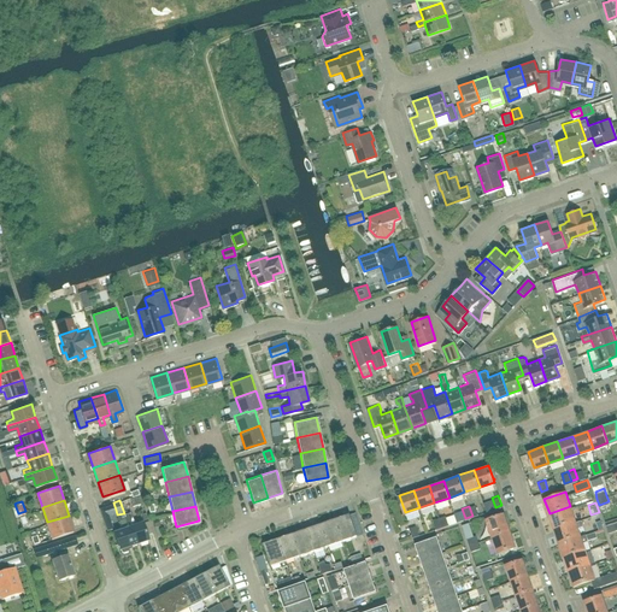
[(570,506),(550,513),(554,528),(575,521),(570,506)]
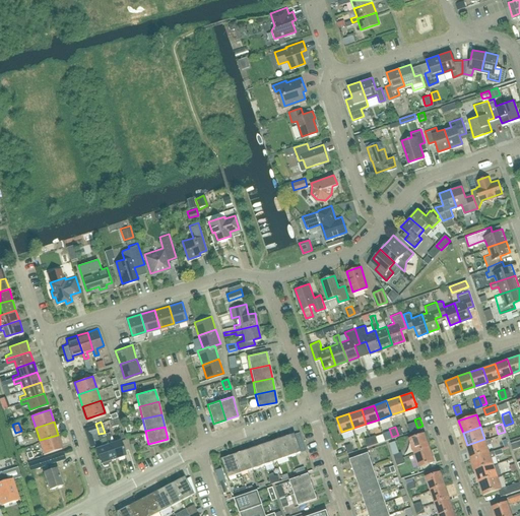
[(105,433),(113,457),(125,454),(120,439),(113,442),(110,431),(105,433)]
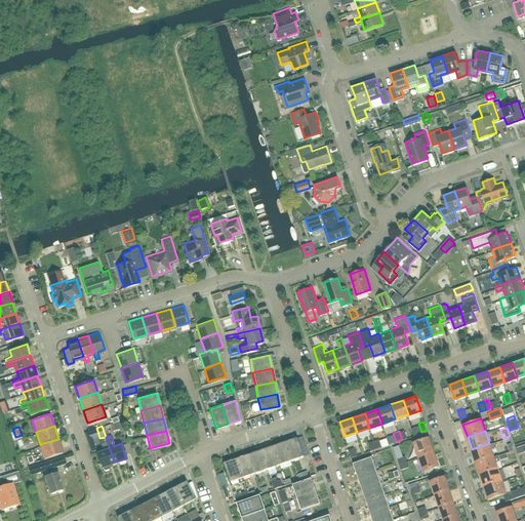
[(285,440),(291,459),(304,455),(297,436),(285,440)]
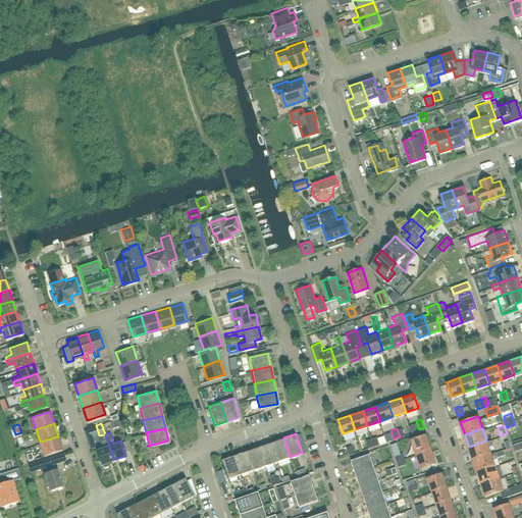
[(96,449),(101,463),(102,463),(103,464),(104,464),(106,464),(108,463),(107,461),(113,459),(105,434),(99,435),(103,447),(96,449)]
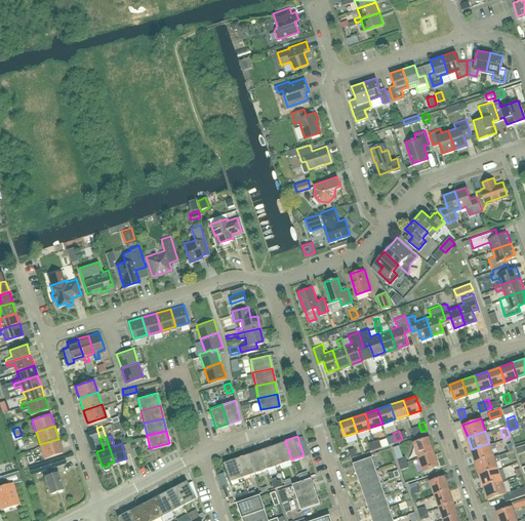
[(373,439),(376,447),(381,445),(379,437),(373,439)]
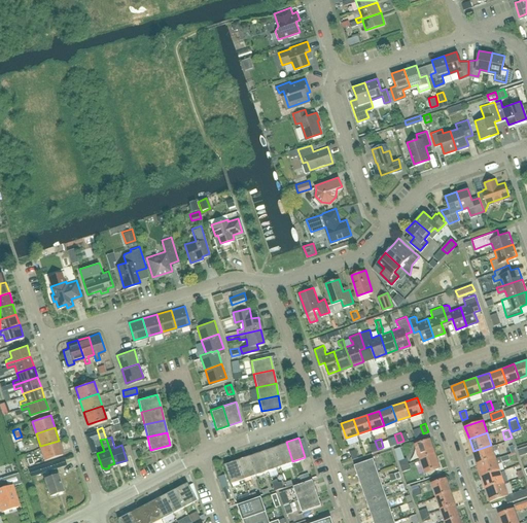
[(420,457),(435,452),(430,439),(415,444),(420,457)]
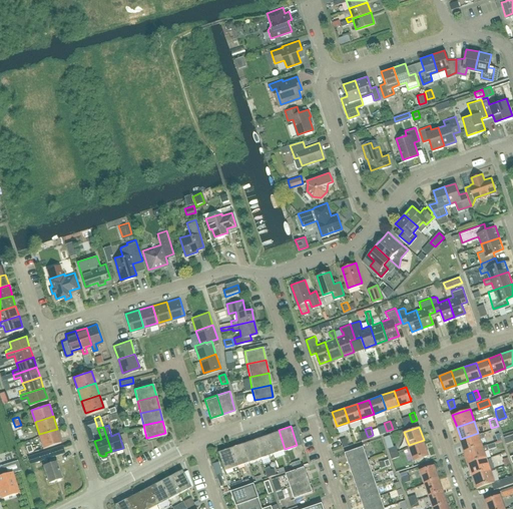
[(57,429),(39,434),(43,446),(60,440),(57,429)]
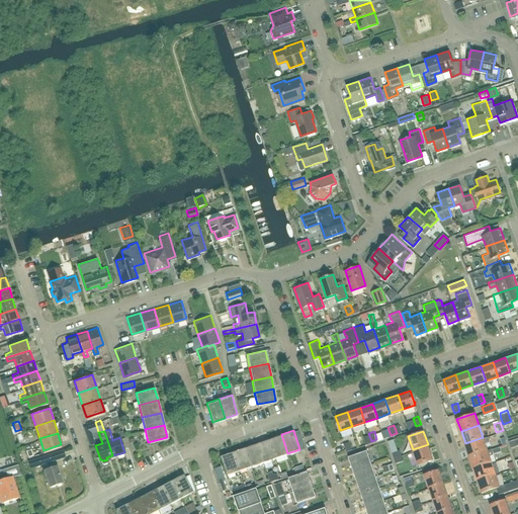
[(371,441),(368,433),(363,435),(366,443),(371,441)]
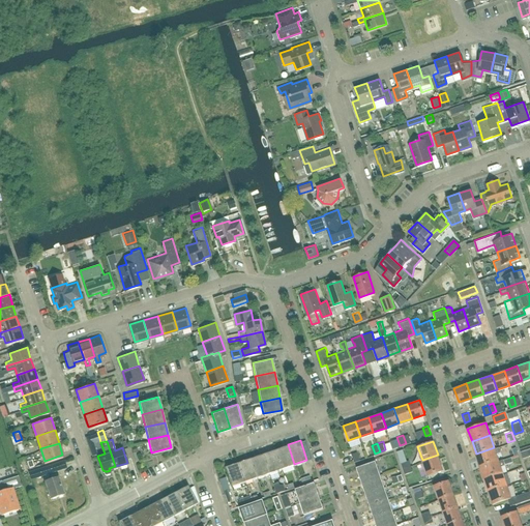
[(294,464),(288,444),(275,449),(282,468),(294,464)]
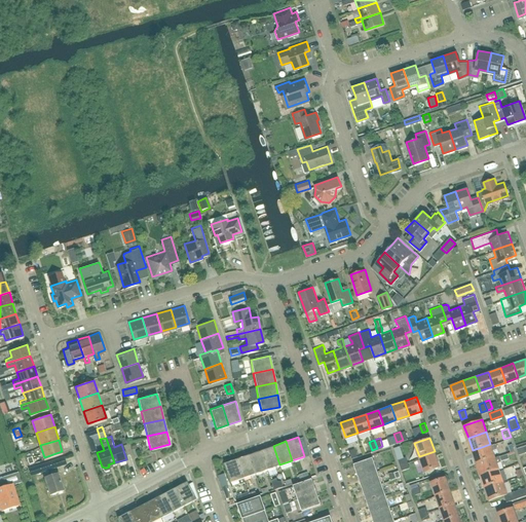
[(525,450),(525,443),(517,447),(519,453),(525,450)]
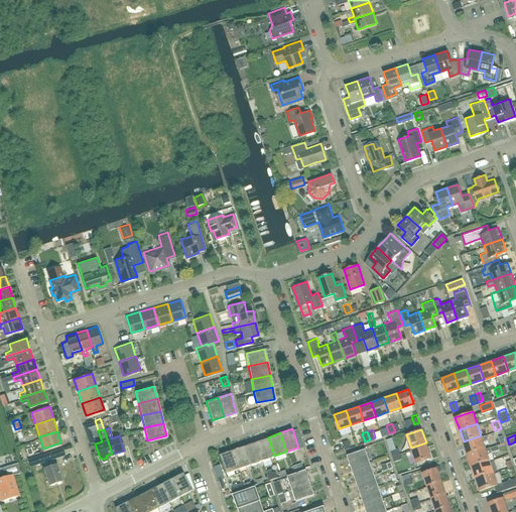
[(481,435),(464,441),(468,454),(485,446),(481,435)]
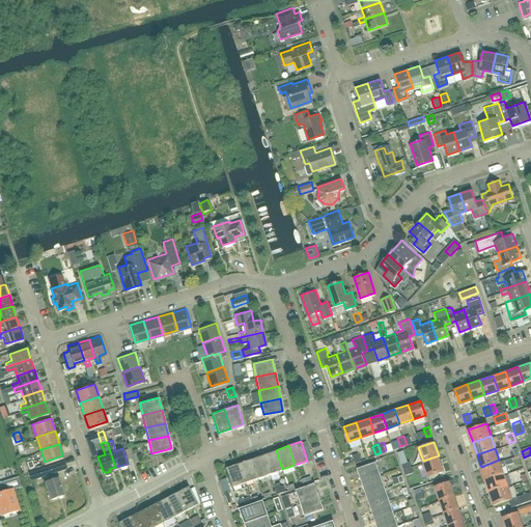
[(282,469),(276,450),(263,454),(270,473),(282,469)]
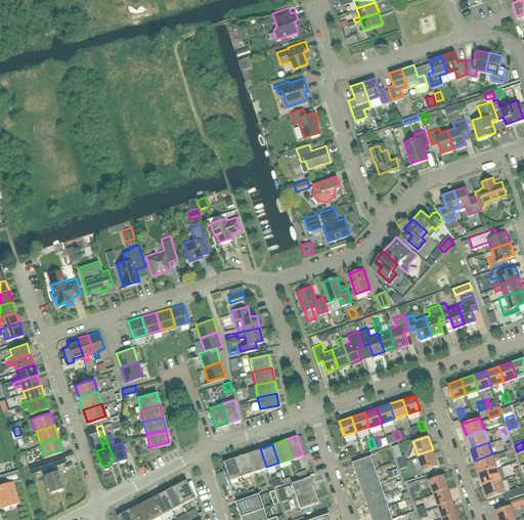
[(350,456),(356,452),(353,445),(347,447),(350,456)]
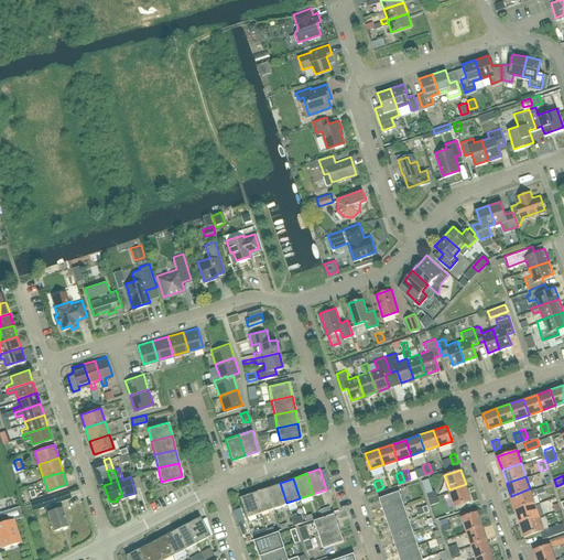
[(267,487),(273,507),(286,503),(280,483),(267,487)]
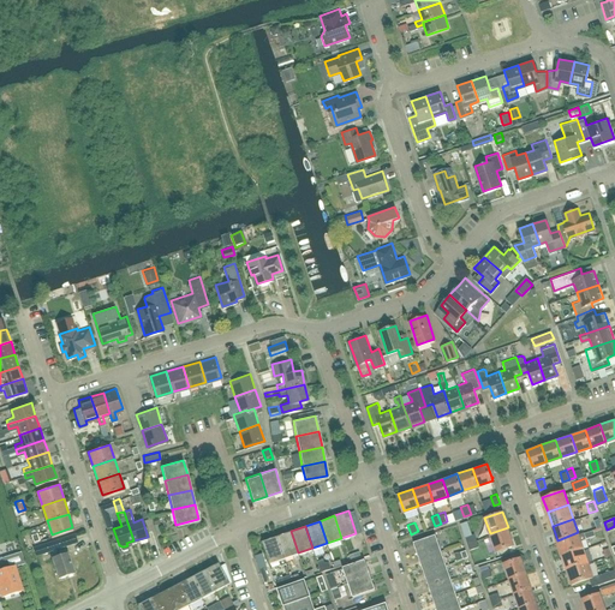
[(508,527),(490,533),(496,550),(514,543),(508,527)]
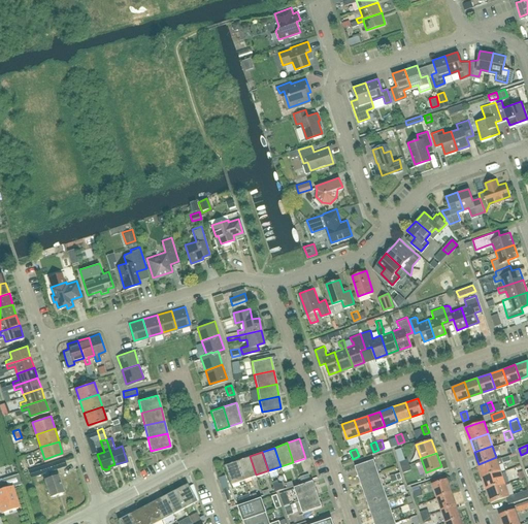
[(256,475),(250,456),(237,460),(244,479),(256,475)]
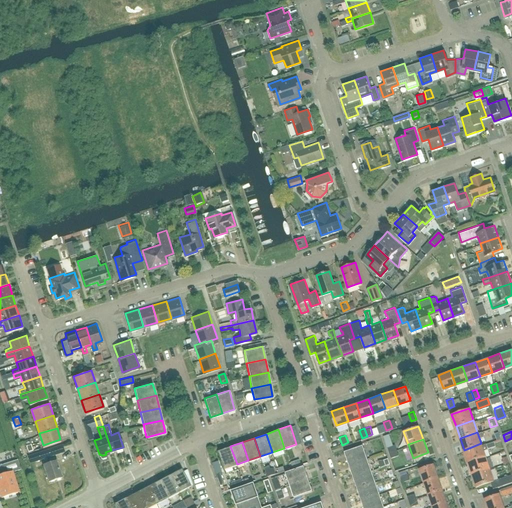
[(51,454),(64,449),(62,443),(49,447),(48,447),(27,454),(29,460),(51,452),(51,454)]
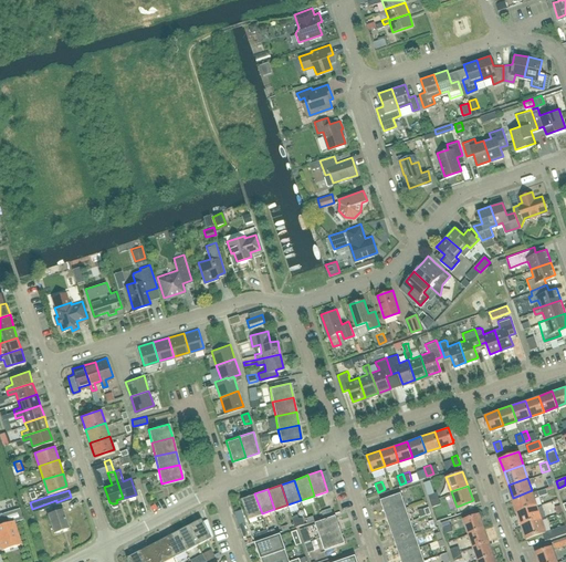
[(536,503),(533,493),(532,490),(513,498),(517,510),(536,503)]
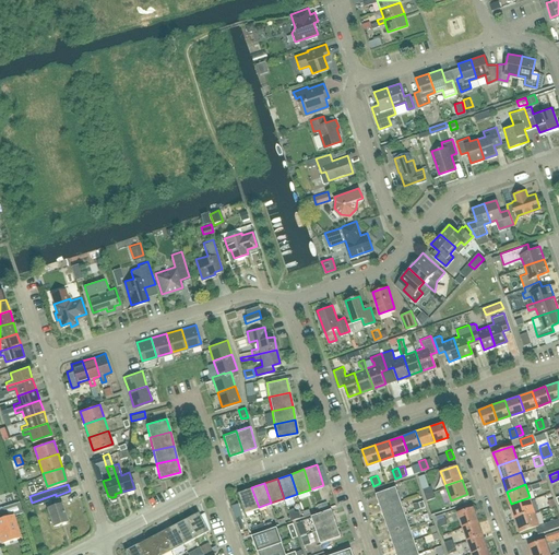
[(381,506),(401,499),(396,486),(377,493),(381,506)]
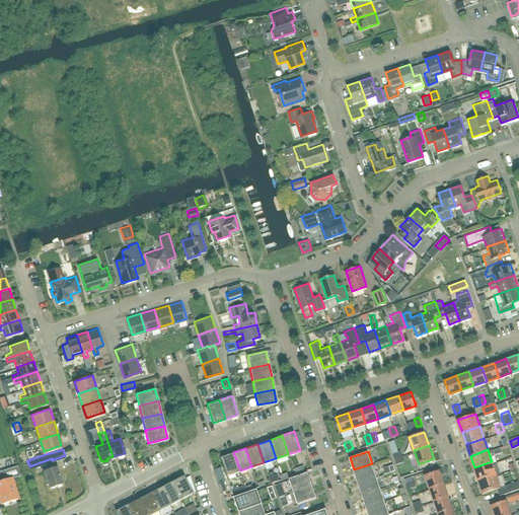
[(240,470),(233,452),(221,456),(227,474),(235,471),(236,475),(241,473),(240,470)]
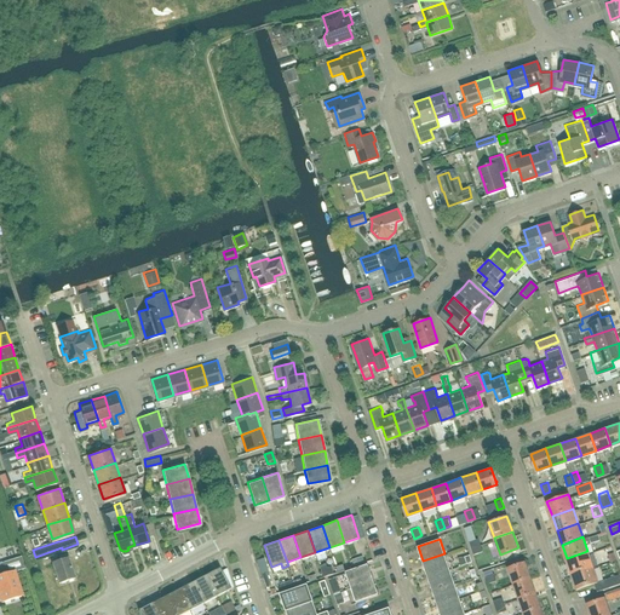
[(474,552),(483,549),(481,542),(471,546),(474,552)]
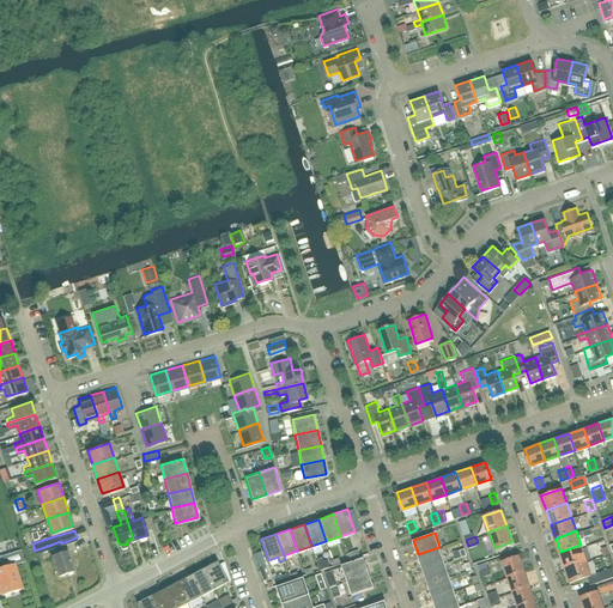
[(581,545),(560,552),(565,566),(586,559),(581,545)]
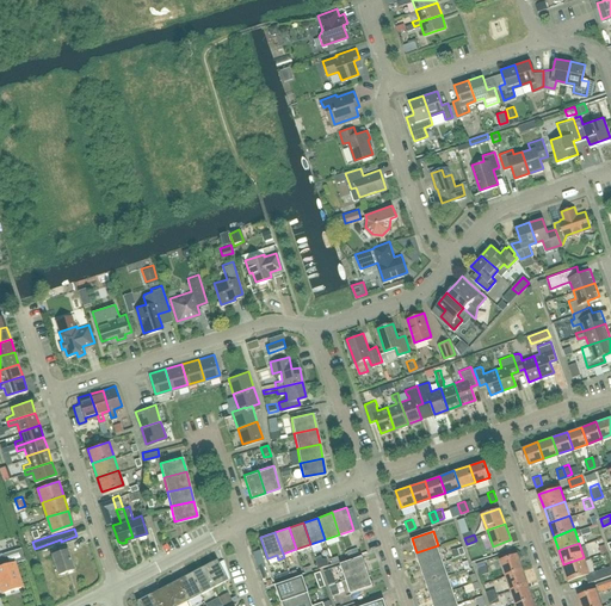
[(438,545),(417,552),(421,567),(443,560),(438,545)]
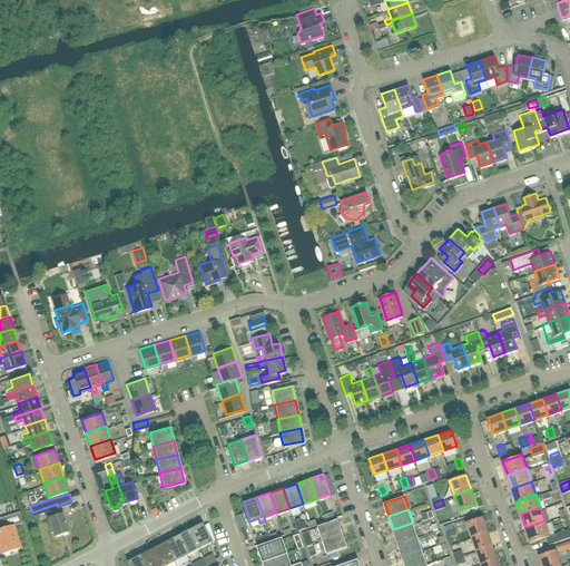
[(433,516),(431,509),(423,511),(425,518),(433,516)]
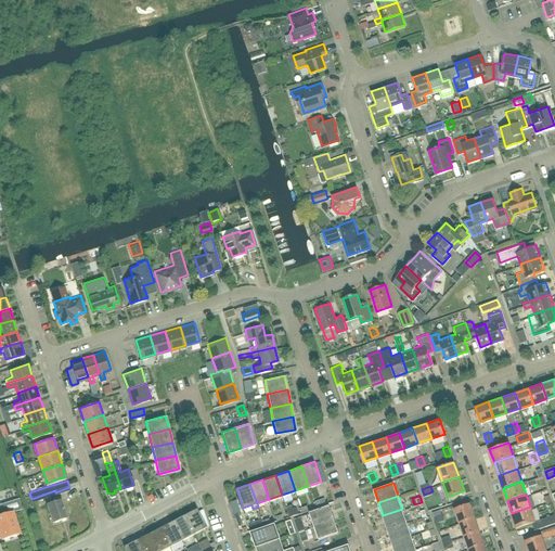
[(54,500),(47,503),(52,520),(66,515),(61,498),(54,500)]
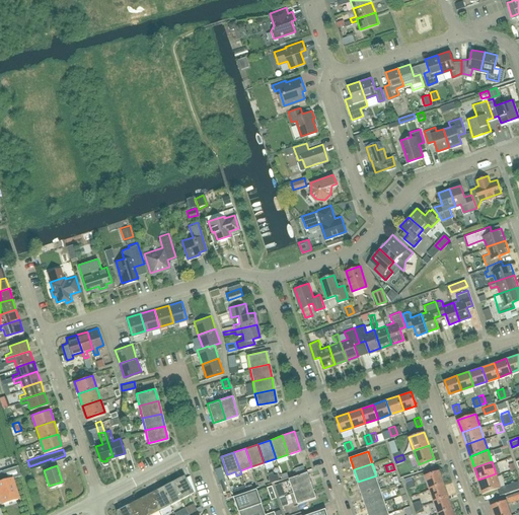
[(17,497),(10,476),(4,479),(1,468),(0,468),(0,499),(1,502),(17,497)]
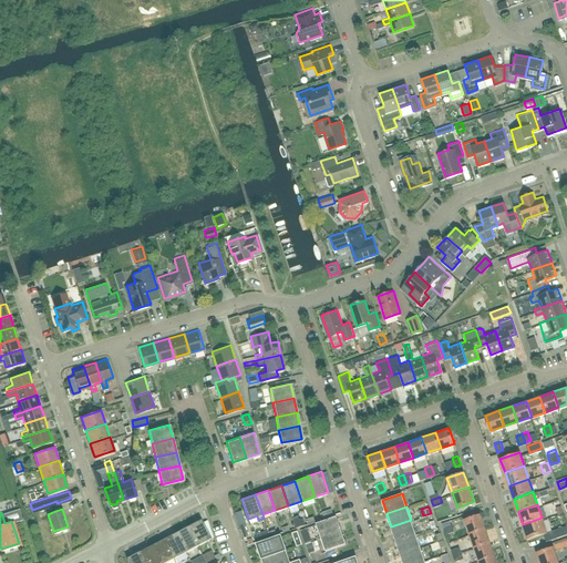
[(470,532),(485,528),(480,513),(464,519),(470,532)]
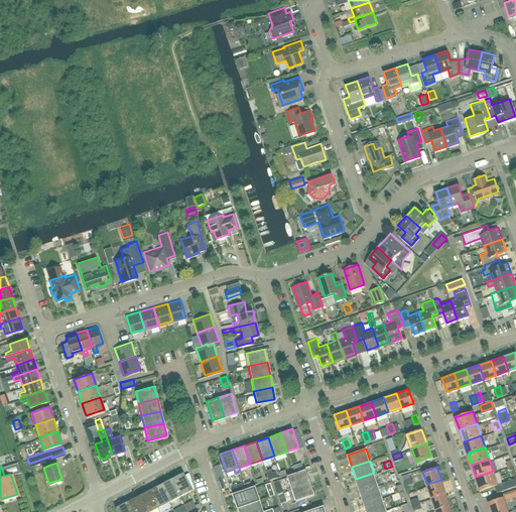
[(272,469),(266,470),(269,478),(277,475),(275,469),(272,470),(272,469)]
